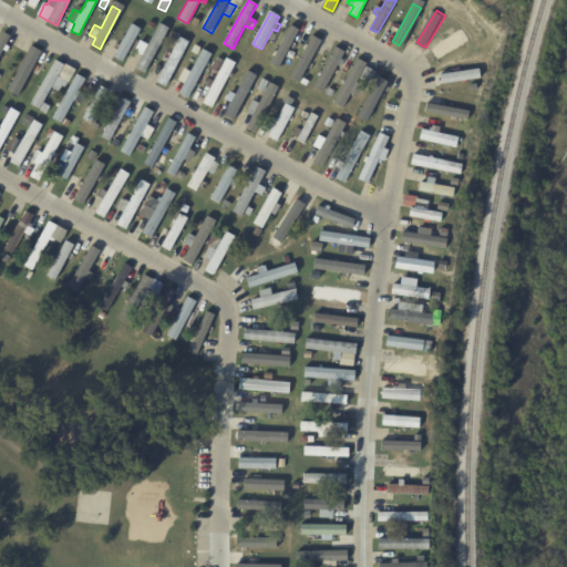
[(141,29),(122,61),(113,55),(132,23),(141,29)]
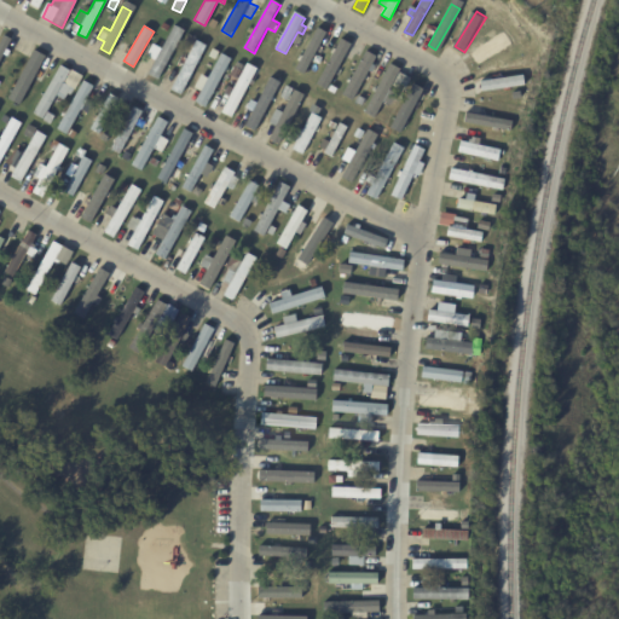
[(184,30),(158,79),(149,74),(157,61),(149,56),(154,45),(162,50),(175,25),(184,30)]
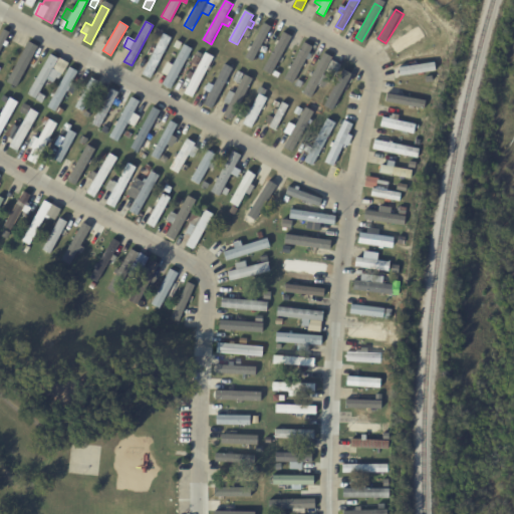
[(272,26),(254,59),(247,56),(265,22),(272,26)]
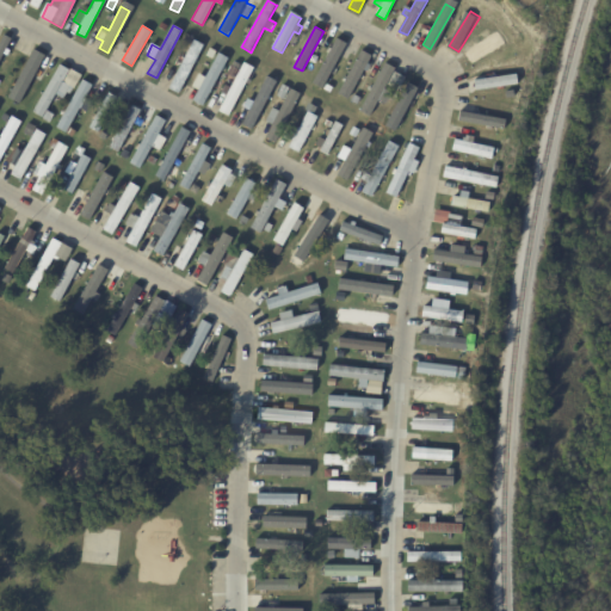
[(446,36),(452,28),(456,30),(450,38),(446,36)]
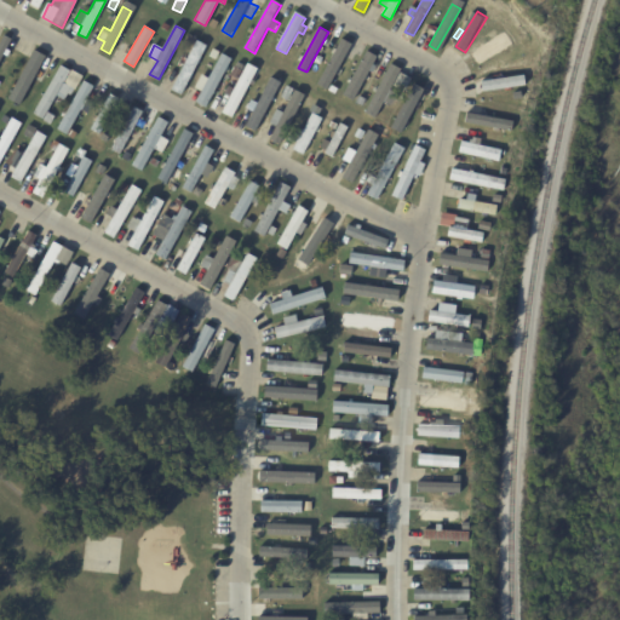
[(9,36),(10,38),(1,55),(6,57),(1,69),(0,68),(0,35),(1,33),(9,36)]
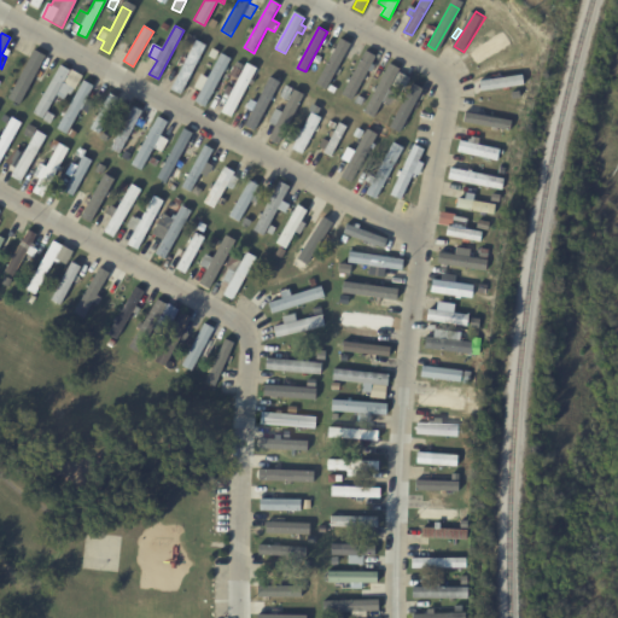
[(186,34),(193,39),(190,44),(182,40),(186,34)]
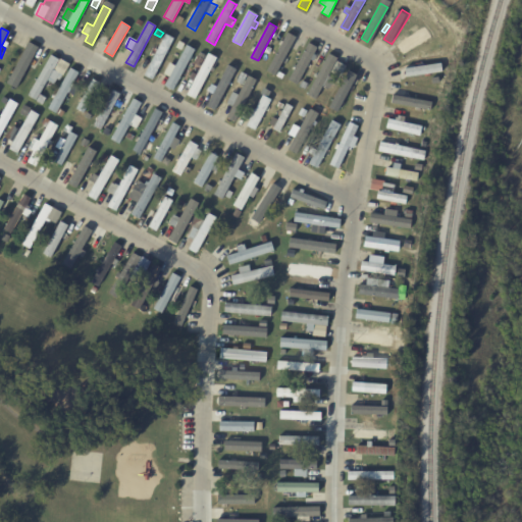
[(401,52),(398,46),(427,29),(431,36),(402,54),(401,52)]
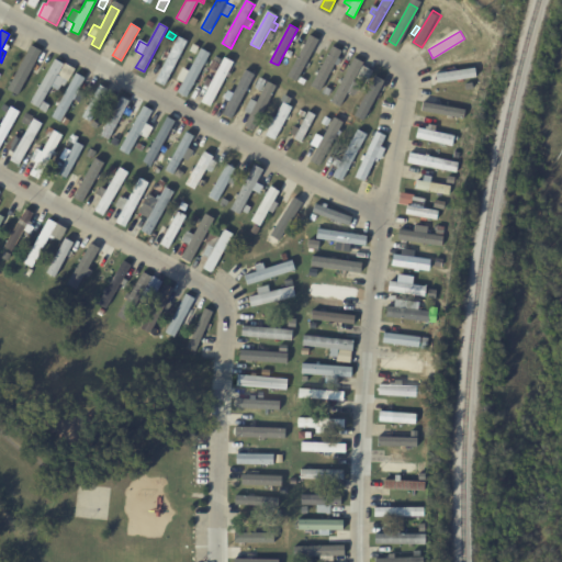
[(321,41),(316,48),(323,53),(317,63),(311,59),(300,79),(291,75),(312,35),(321,41)]
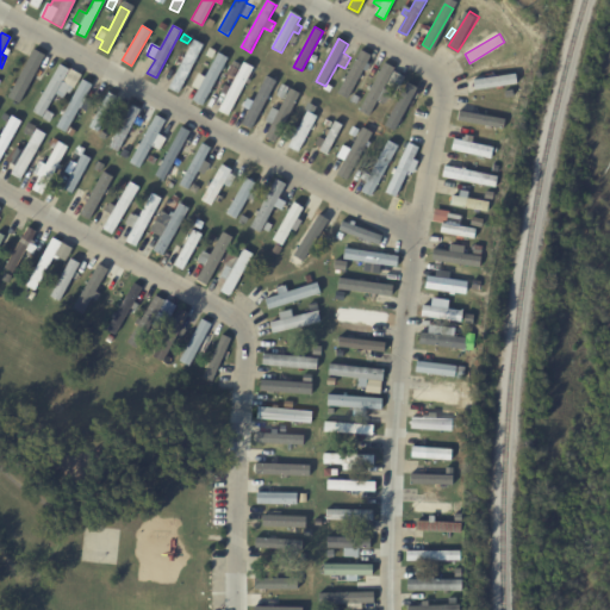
[(203,44),(179,93),(168,88),(180,66),(175,62),(179,55),(184,57),(193,39),(203,44)]
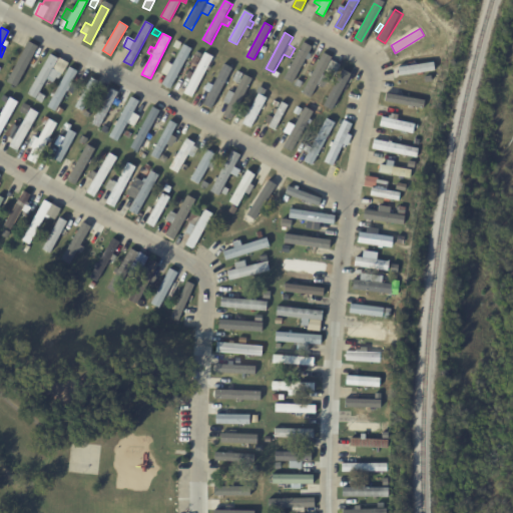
[(313,44),(306,58),(310,61),(307,68),(302,65),(292,84),(284,80),(306,40),(313,44)]
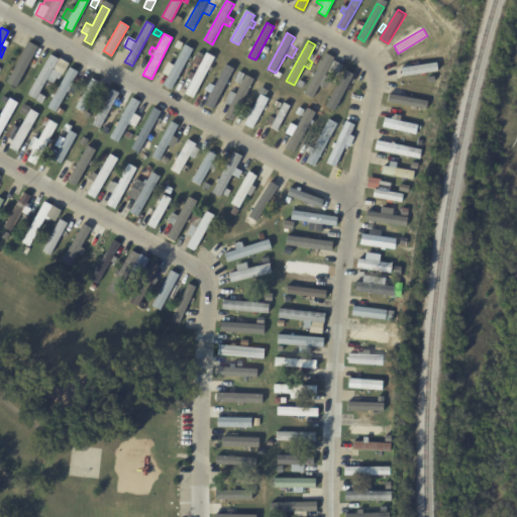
[(192,48),(172,88),(164,84),(184,44),(192,48)]
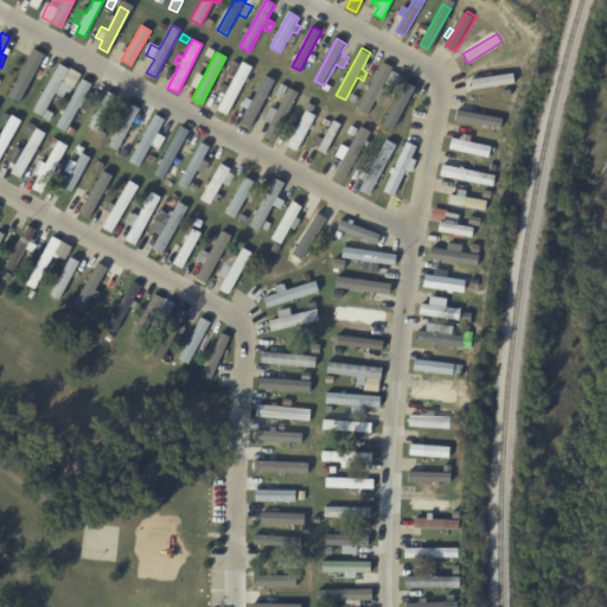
[(44,58),(39,69),(44,71),(40,78),(36,75),(23,101),(12,95),(34,53),(44,58)]
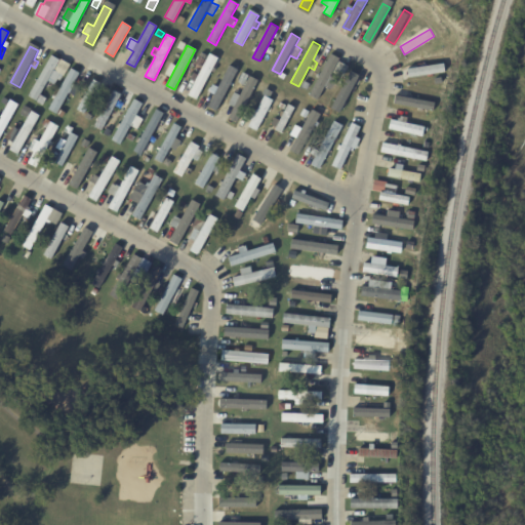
[(217,56),(196,99),(186,94),(192,81),(186,77),(190,69),(198,73),(208,52),(217,56)]
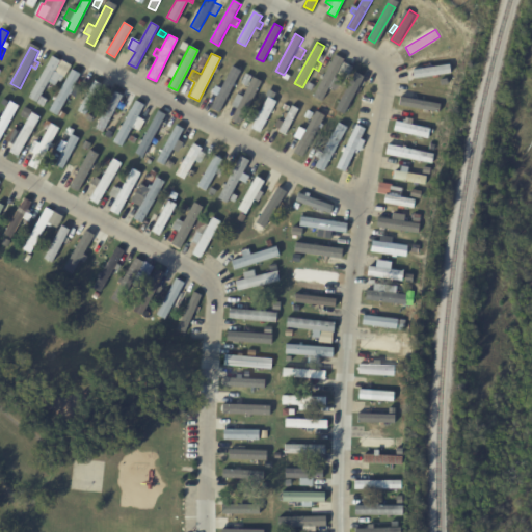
[(344,57),(320,99),(313,95),(337,53),(344,57)]
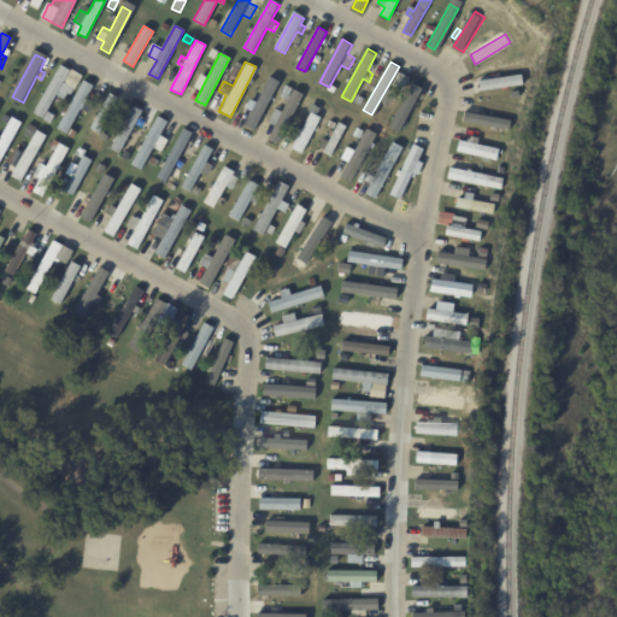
[(33,113),(59,66),(69,72),(72,66),(82,71),(69,94),(66,92),(62,99),(56,95),(41,119),(33,113)]
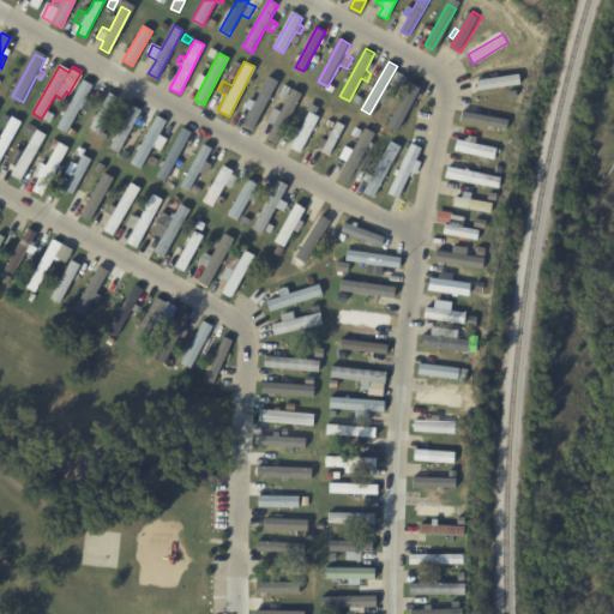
[(238,70),(233,78),(227,74),(230,66),(238,70)]
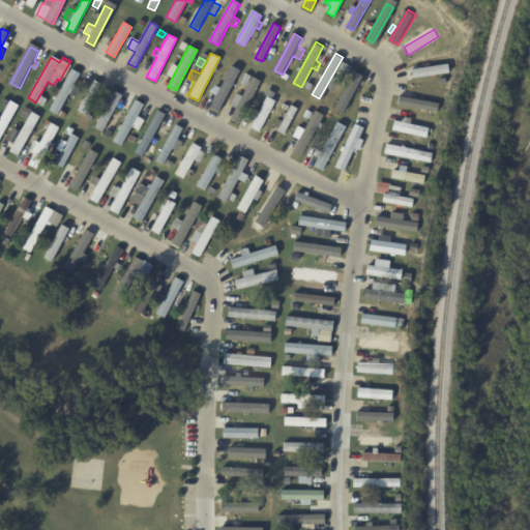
[(435,58),(444,57),(446,76),(410,79),(408,60),(419,60),(419,58),(433,57),(433,58),(435,58)]
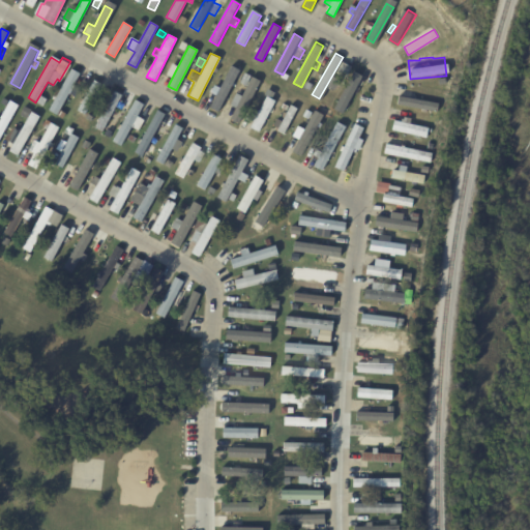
[(240,70),(217,112),(210,108),(232,66),(240,70)]
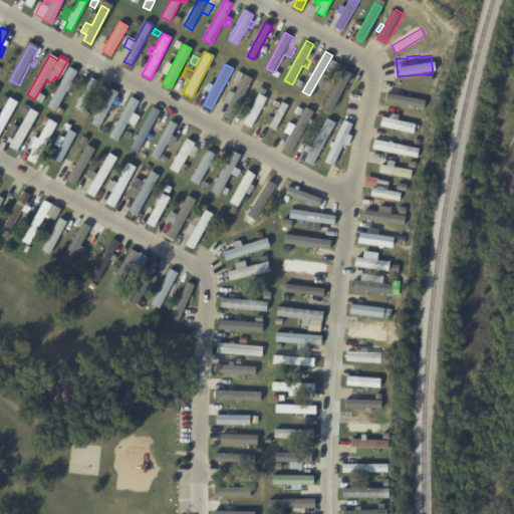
[(77,71),(55,111),(47,106),(69,66),(77,71)]
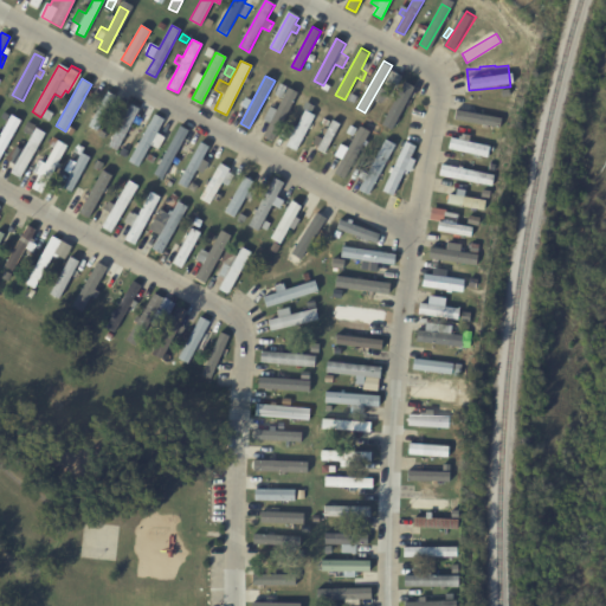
[(412,104),(406,114),(399,109),(385,134),(375,128),(403,82),(412,88),(405,100),(412,104)]
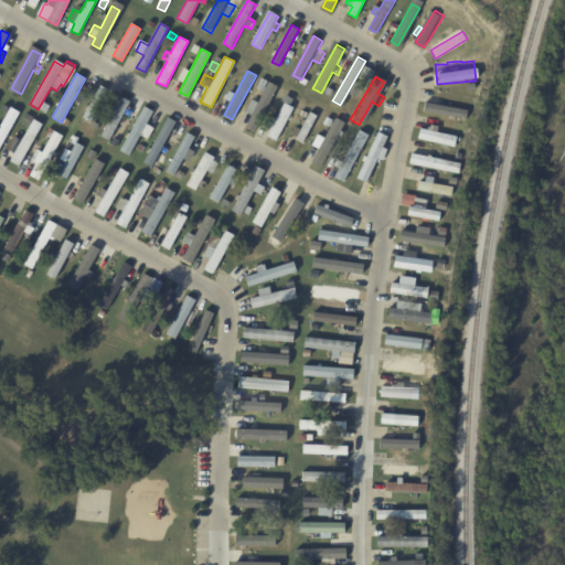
[(265,81),(260,92),(255,88),(259,78),(265,81)]
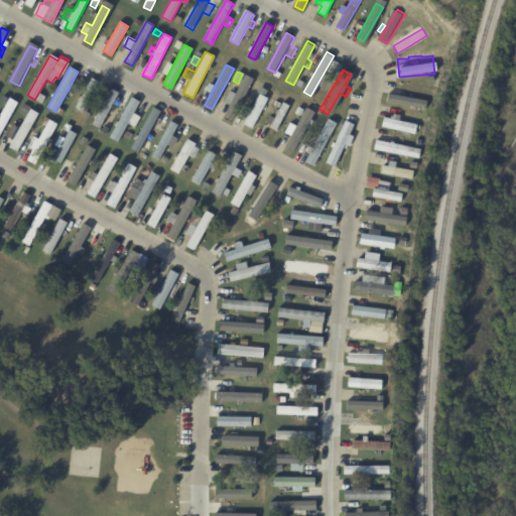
[(252,79),(232,121),(224,117),(227,110),(222,108),(231,88),(237,91),(244,76),(252,79)]
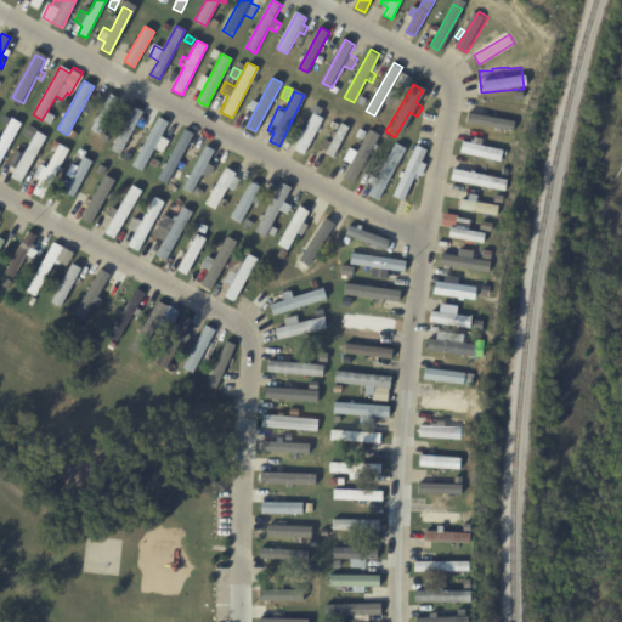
[(118,99),(119,99),(99,134),(90,129),(109,94),(118,99)]
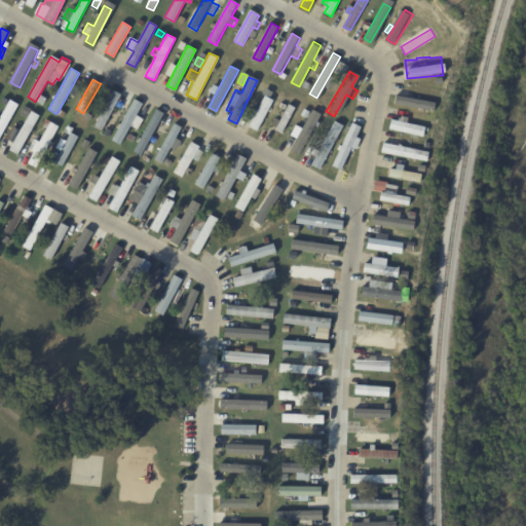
[(325,88),(330,91),(327,97),(322,94),(325,88)]
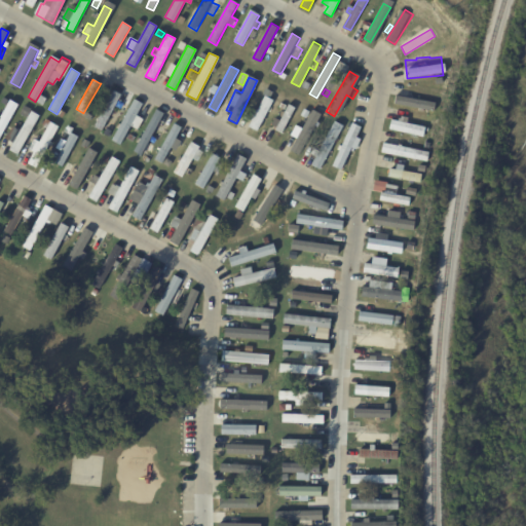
[(420,91),(419,99),(440,103),(439,113),(391,106),(393,95),(405,97),(406,89),(420,91)]
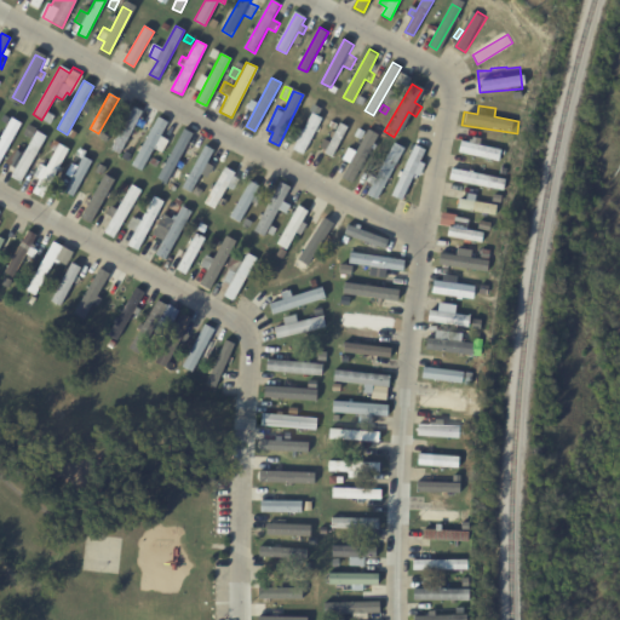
[(141,113),(143,113),(120,154),(110,149),(133,108),(141,113)]
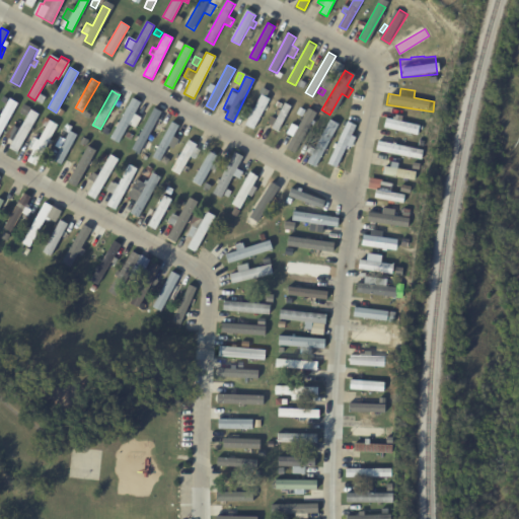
[(40,94),(45,98),(42,104),(35,100),(40,94)]
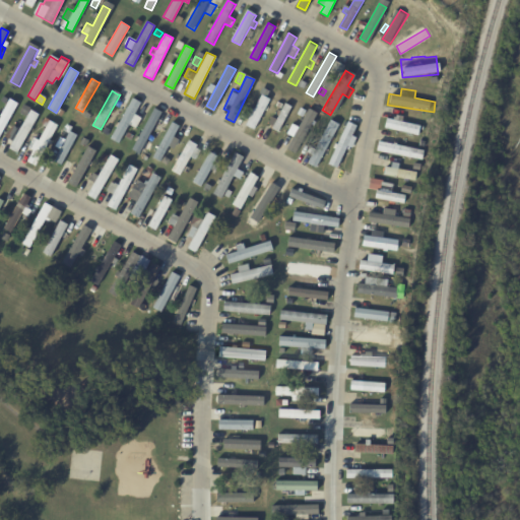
[(270,100),(254,130),(246,125),(249,119),(245,117),(249,108),(254,110),(262,94),(270,100)]
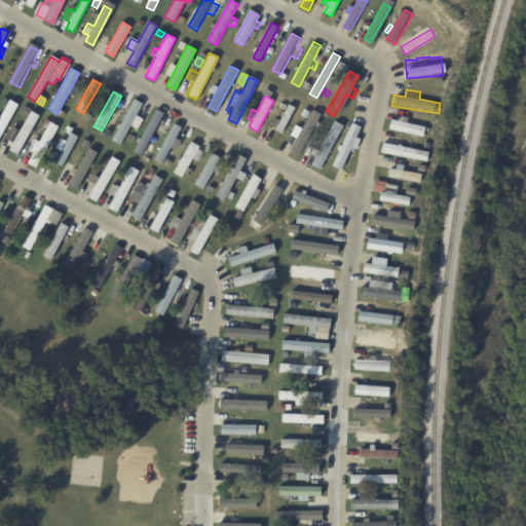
[(17,105),(0,136),(0,113),(2,115),(10,100),(17,105)]
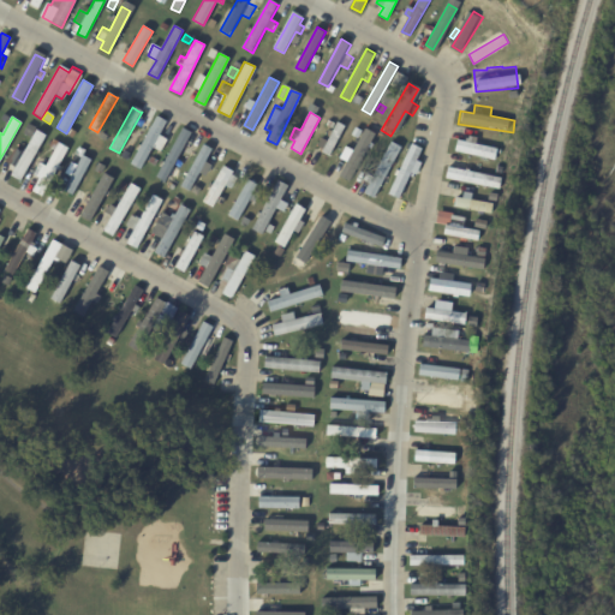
[(166,123),(159,135),(167,139),(160,153),(151,149),(139,171),(130,165),(156,118),(166,123)]
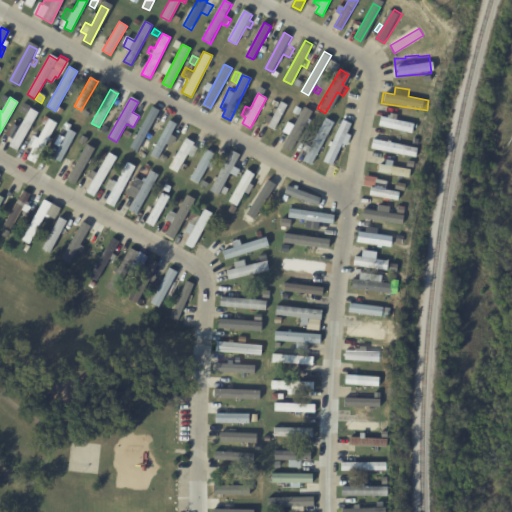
[(27,105),(23,113),(17,110),(22,102),(27,105)]
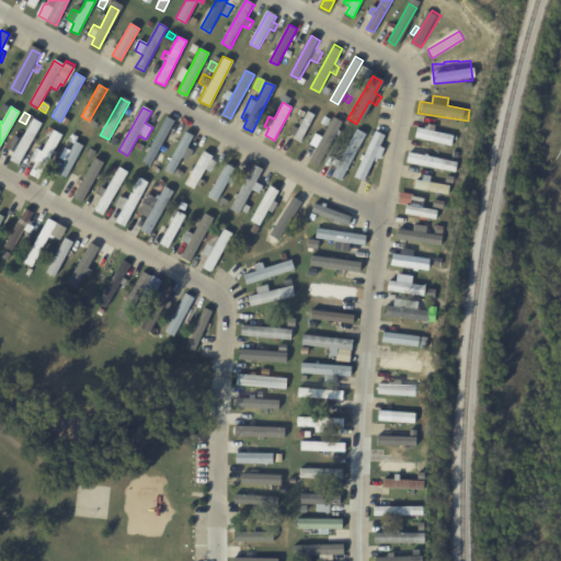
[(313,115),(300,141),(293,138),(294,136),(289,133),(293,126),(298,129),(307,112),(313,115)]
